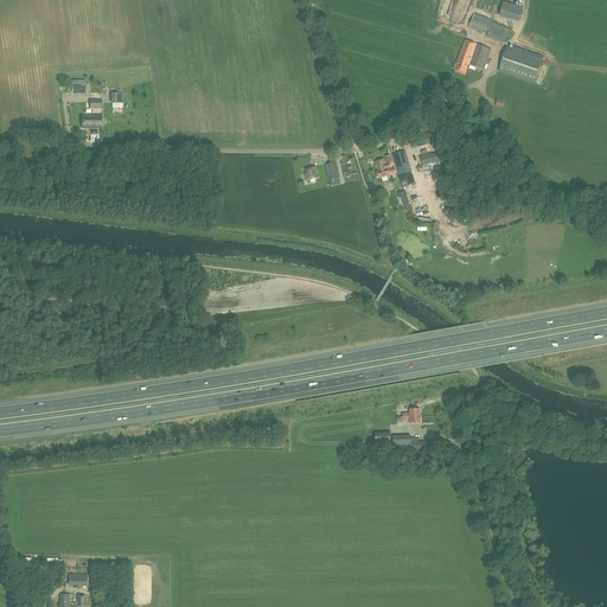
[(523,7),(504,2),(500,13),(521,18),(523,7)]
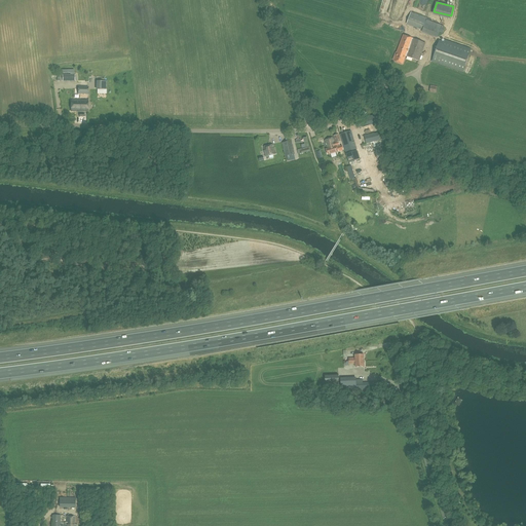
[(406,24),(421,30),(422,30),(421,33),(434,37),(434,36),(437,37),(439,32),(442,33),(445,27),(442,26),(435,23),(436,20),(431,19),(433,19),(427,16),(427,17),(411,11),(406,24)]
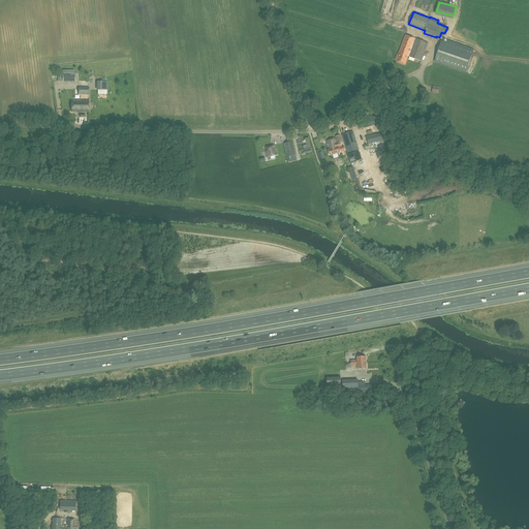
[(428,43),(405,35),(399,53),(398,53),(395,60),(397,61),(396,61),(405,64),(408,57),(421,62),(428,43)]
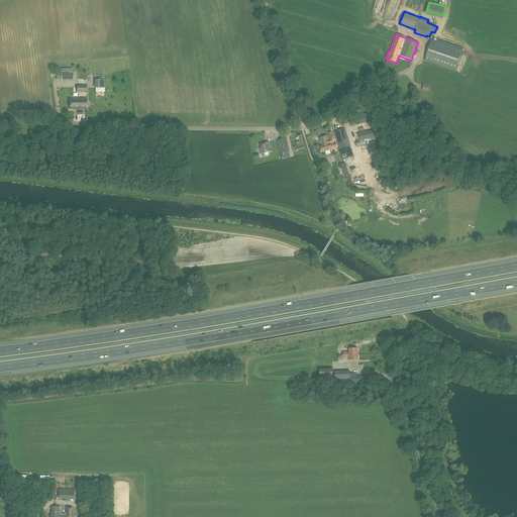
[(455,71),(462,47),(437,39),(436,41),(431,40),(425,61),(455,71)]
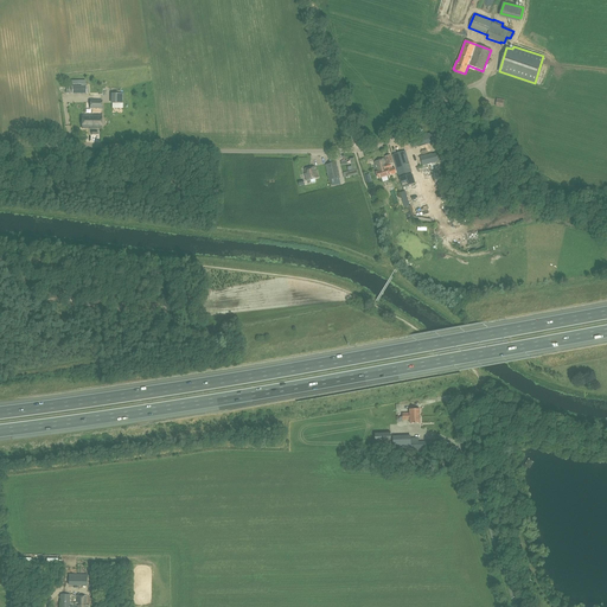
[(101,129),(102,115),(82,115),(82,128),(101,129)]
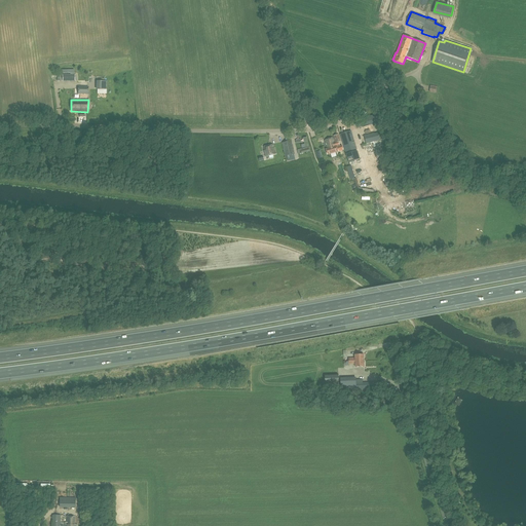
[(376,114),(355,120),(358,128),(370,124),(370,125),(378,122),(376,114)]
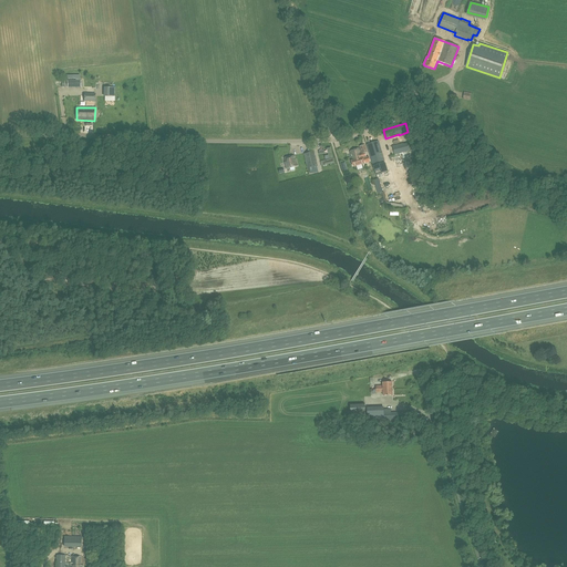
[(384,161),(378,141),(367,145),(372,165),(384,161)]
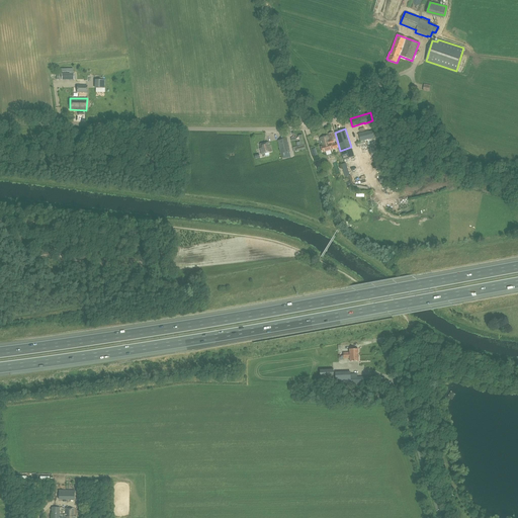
[(334,140),(335,140),(333,133),(329,134),(331,140),(330,141),(328,136),(320,138),(322,147),(321,147),(323,153),(338,148),(337,143),(335,144),(334,140)]
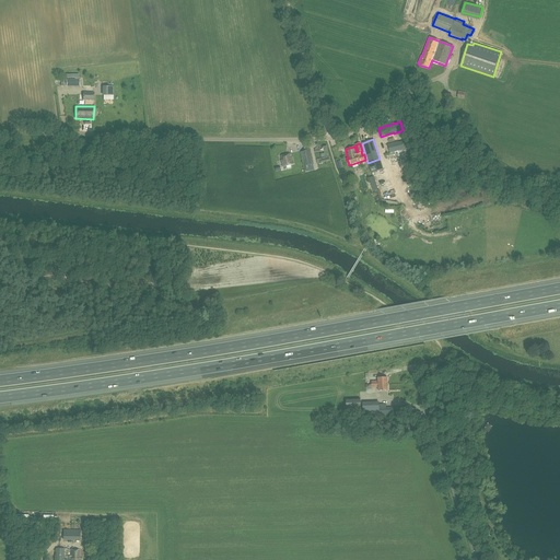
[(304,165),(314,163),(311,150),(301,152),(304,165)]
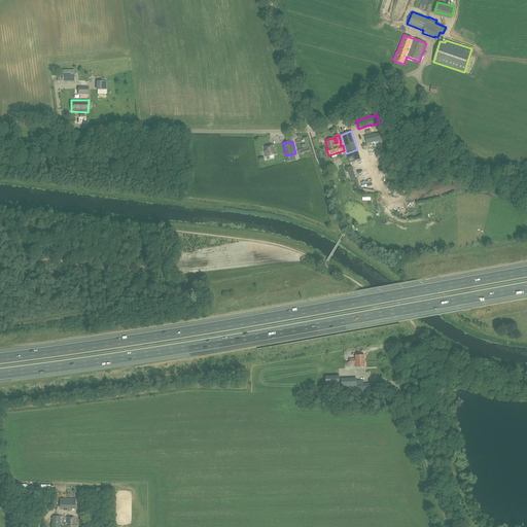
[(277,154),(275,148),(274,148),(274,144),(265,146),(266,150),(265,150),(266,156),(277,154)]
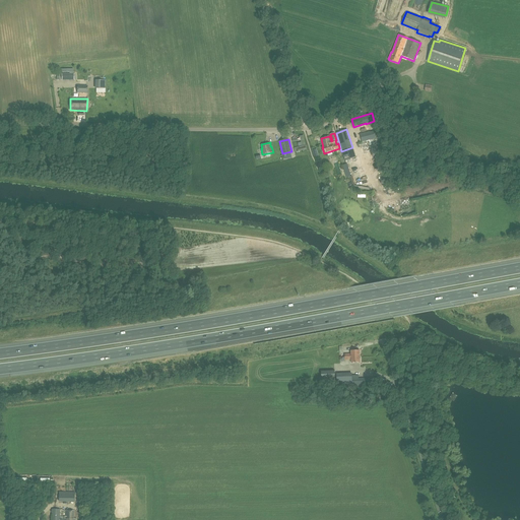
[(322,384),(327,384),(335,383),(335,371),(321,371),(322,384)]
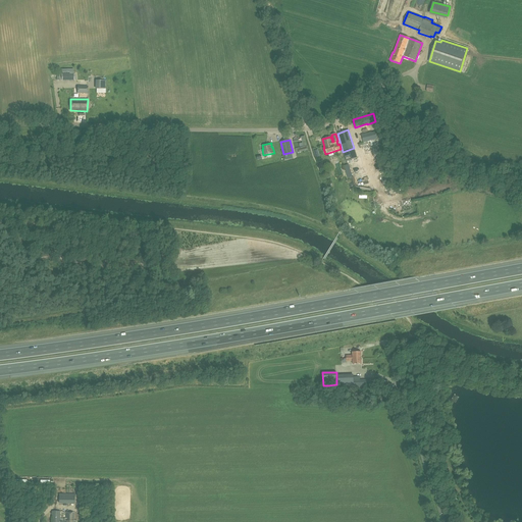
[(360,376),(354,376),(354,374),(337,374),(338,386),(370,385),(370,379),(360,379),(360,376)]
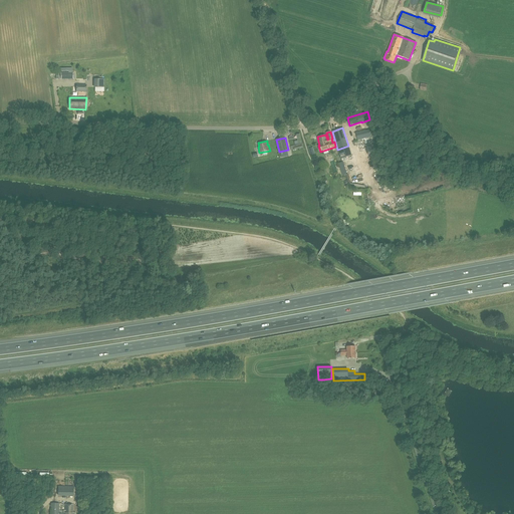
[(73,487),(58,487),(58,495),(73,496),(73,487)]
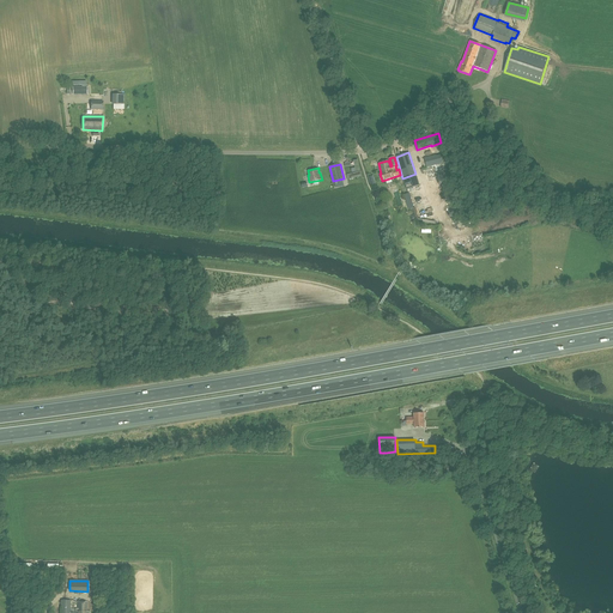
[(89,612),(89,611),(87,611),(87,601),(77,601),(77,612),(74,612),(70,612),(71,600),(61,600),(60,612),(89,612)]
